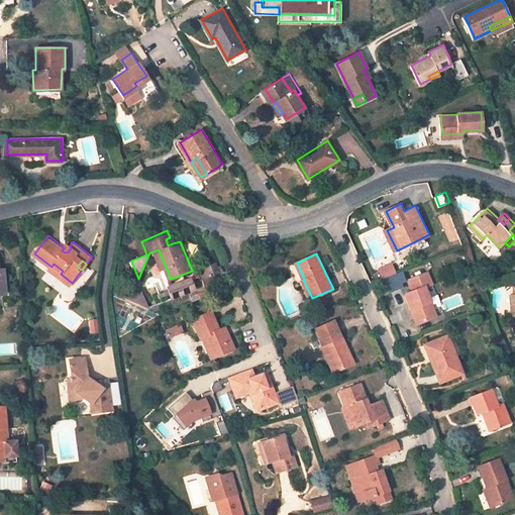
[(223,278),(217,262),(212,263),(201,268),(206,281),(208,284),(223,278)]
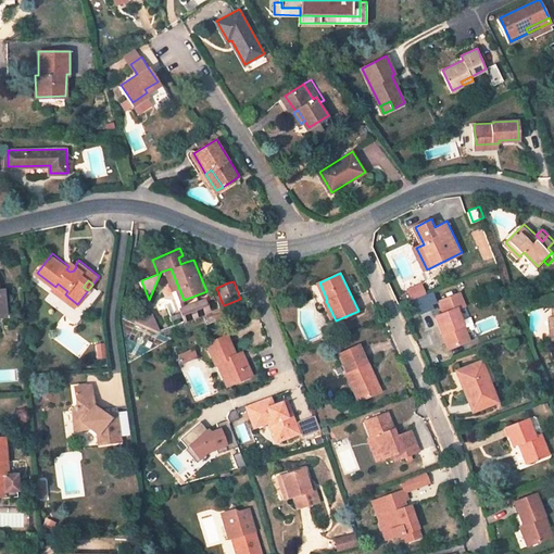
[(67,291),(58,284),(55,287),(65,294),(67,291)]
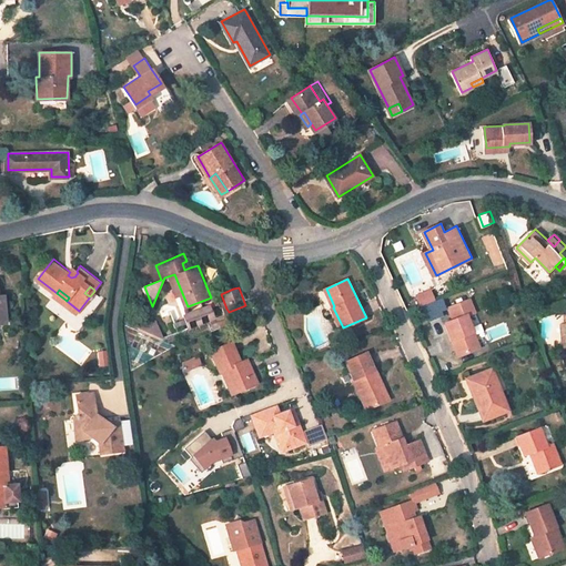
[(423,305),(425,305),(436,301),(432,291),(420,295),(423,305)]
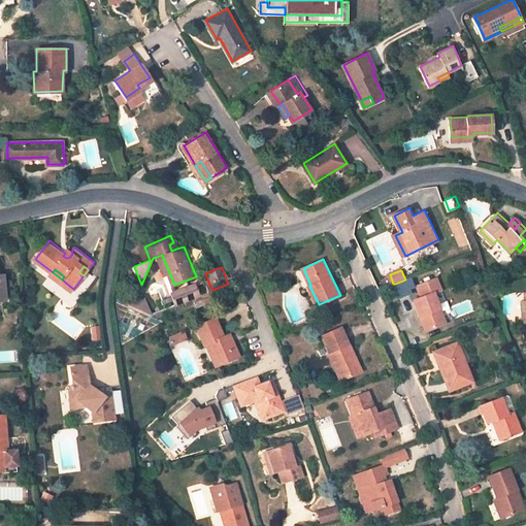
[(413,288),(418,286),(414,276),(405,280),(395,284),(401,298),(415,292),(413,288)]
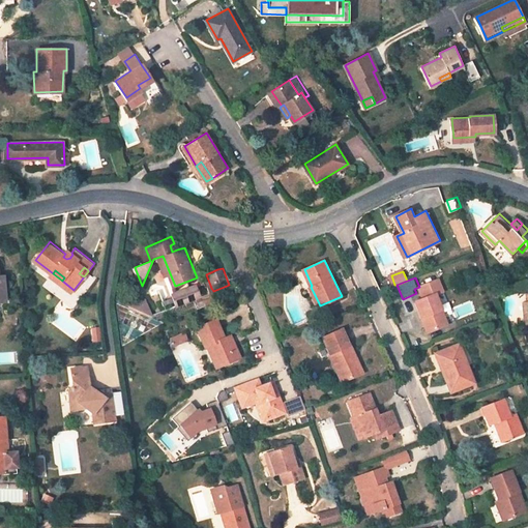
[(444,289),(440,277),(420,286),(426,297),(417,300),(429,330),(448,322),(436,292),(444,289)]
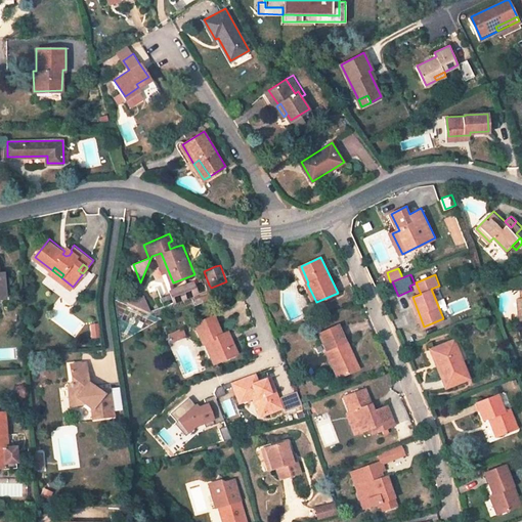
[(197,279),(171,290),(175,301),(201,291),(197,279)]
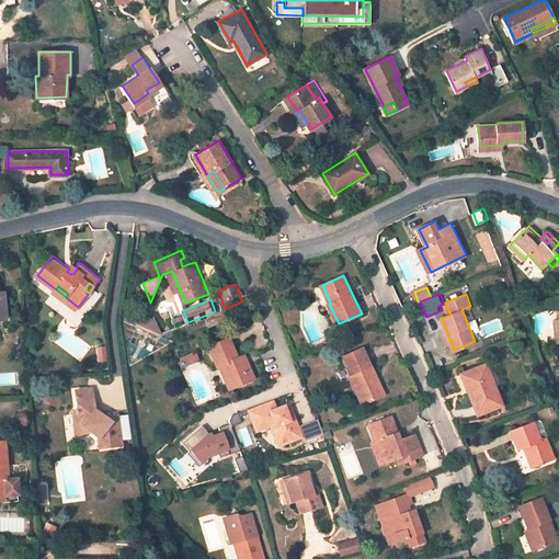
[(156,316),(138,322),(144,340),(161,332),(156,316)]
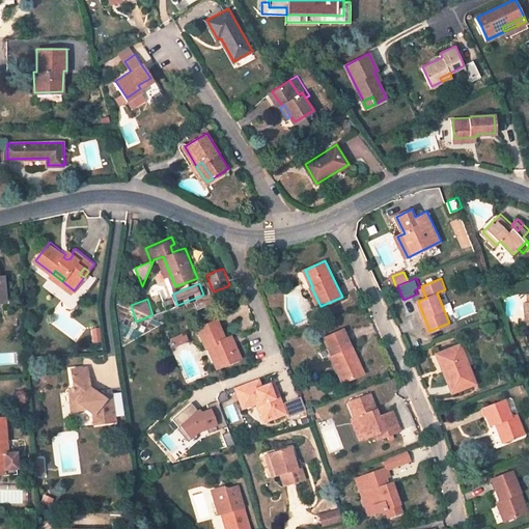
[(219,318),(199,327),(206,345),(214,343),(223,364),(242,356),(234,338),(228,341),(219,318)]
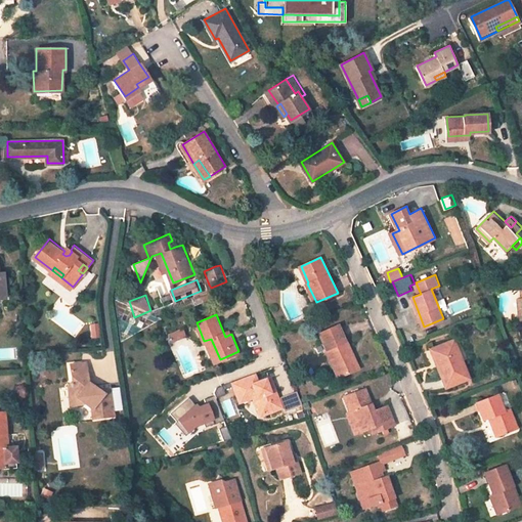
[(102,335),(100,323),(93,324),(95,336),(102,335)]
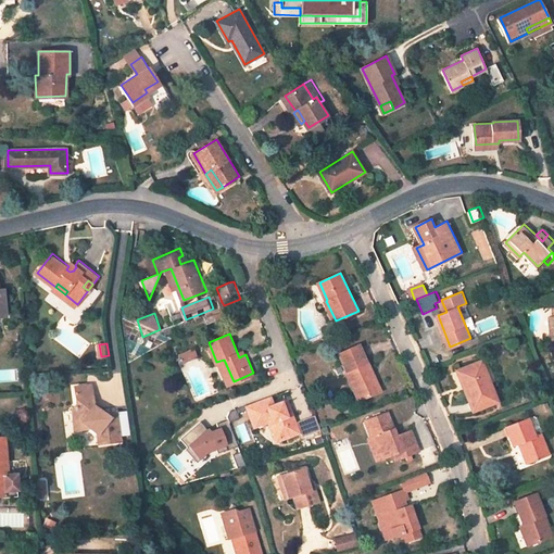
[(361,399),(382,389),(369,360),(368,361),(360,343),(343,352),(342,353),(349,369),(348,369),(361,399)]
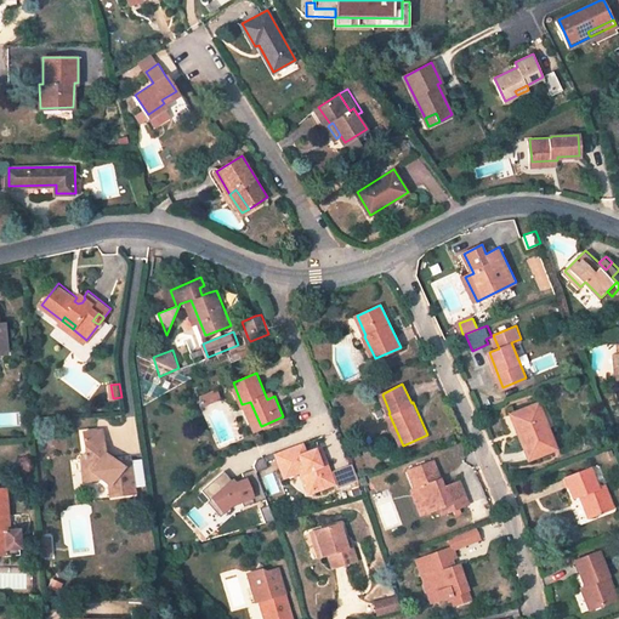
[(253,430),(261,426),(250,402),(242,404),(253,430)]
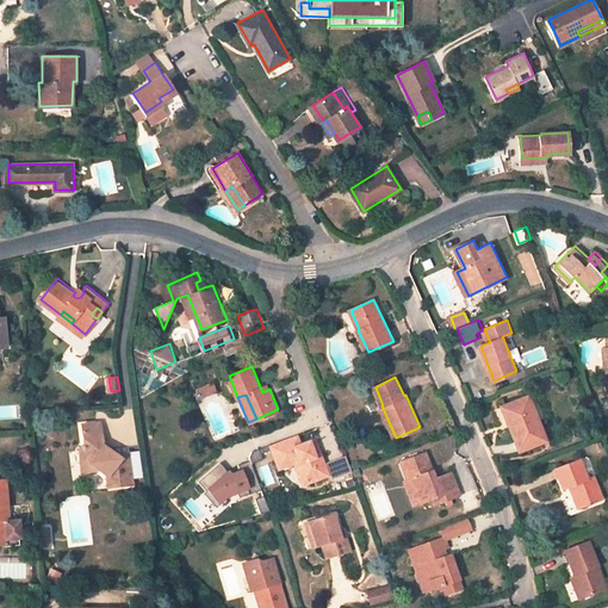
[(546,439),(529,395),(503,405),(521,448),(546,439)]
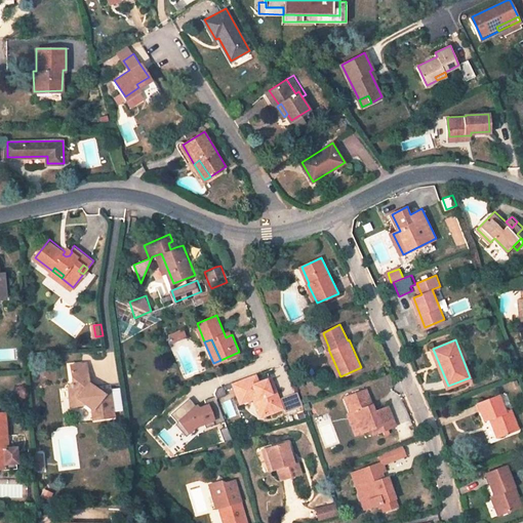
[(78,408),(86,408),(92,413),(93,423),(114,420),(111,393),(99,394),(90,386),(88,366),(73,367),(74,383),(69,389),(71,401),(78,401),(78,408)]
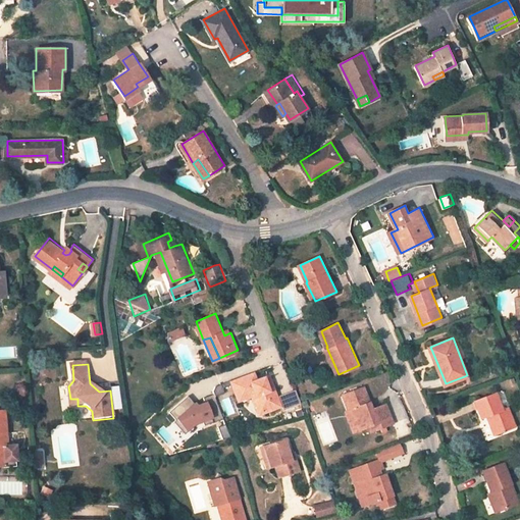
[(256,372),(234,380),(241,399),(257,393),(264,410),(281,404),(271,374),(258,378),(256,372)]
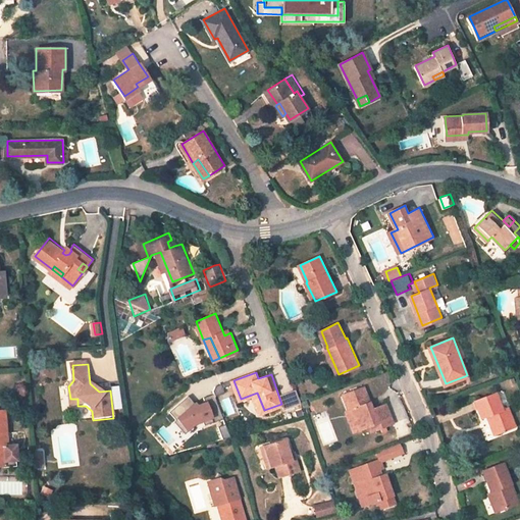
[(365,386),(345,394),(351,410),(353,409),(361,428),(370,425),(378,422),(380,427),(394,422),(386,403),(373,408),(365,386)]
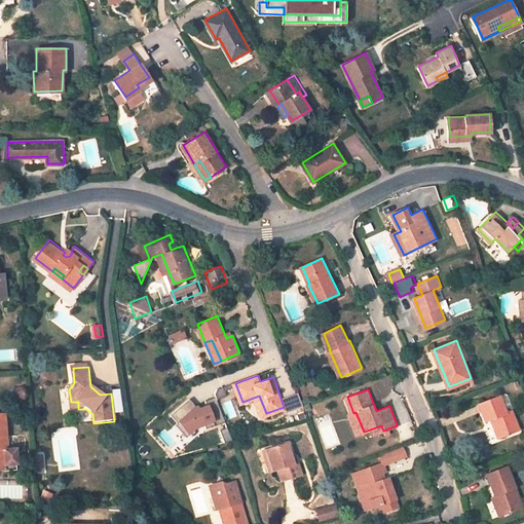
[(299,391),(284,398),(289,410),(304,404),(299,391)]
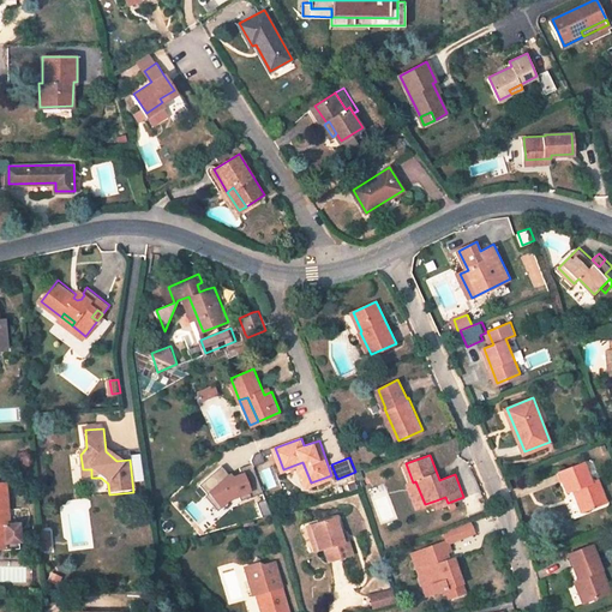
[(585,509),(607,501),(599,478),(593,480),(585,461),(562,469),(569,490),(576,487),(585,509)]
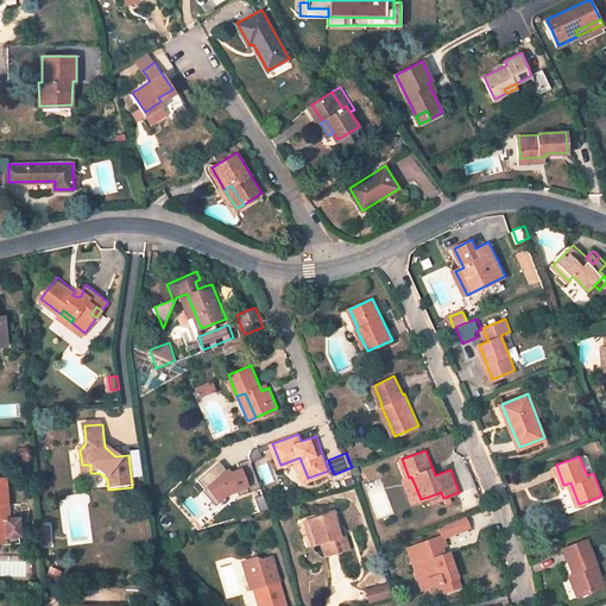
[(244,464),(251,485),(260,483),(253,460),(244,464)]
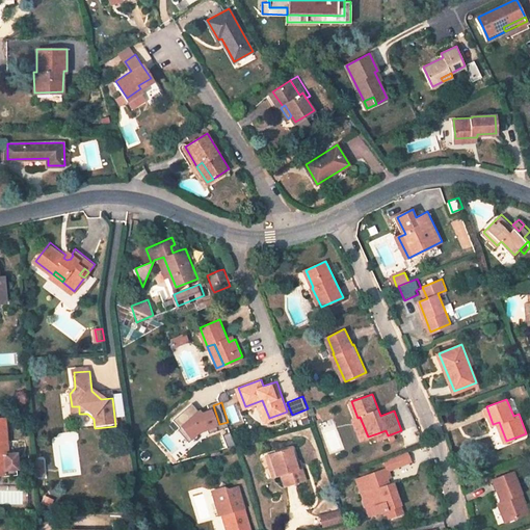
[(185,438),(219,427),(213,407),(199,412),(197,406),(178,412),(185,438)]
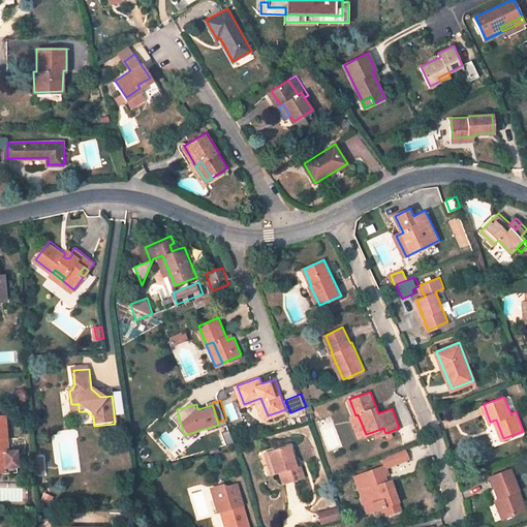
[(361,436),(366,434),(358,414),(355,415),(353,416),(361,436)]
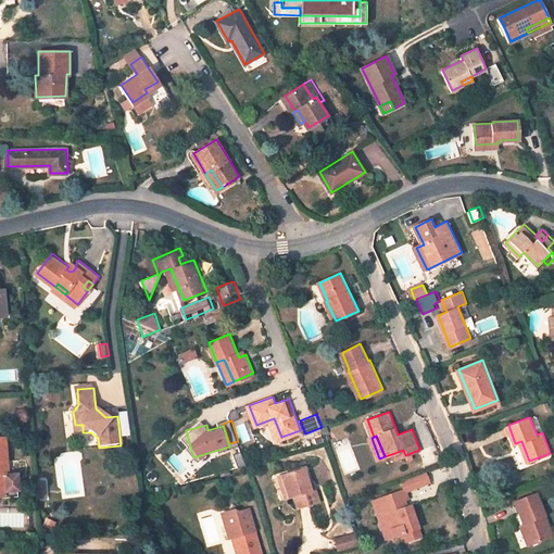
[(12,475),(9,437),(0,437),(0,488),(9,488),(12,490),(22,490),(20,474),(12,475)]
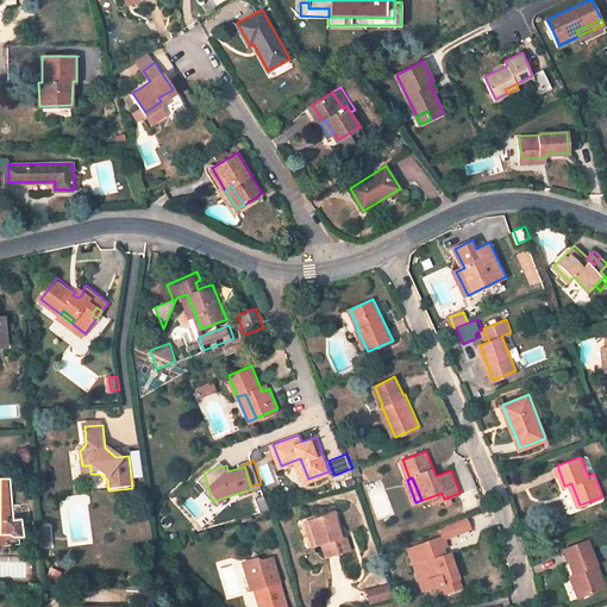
[(435,502),(444,499),(442,493),(432,496),(435,502)]
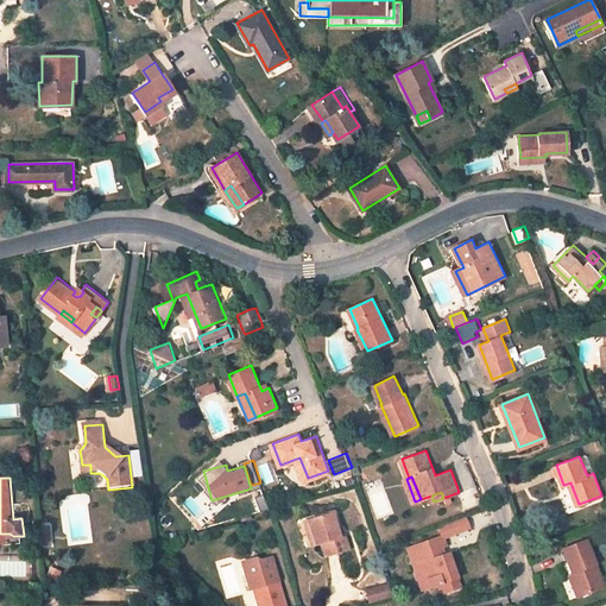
[(334,511),(311,518),(319,541),(324,540),(328,554),(351,547),(346,532),(341,535),(334,511)]
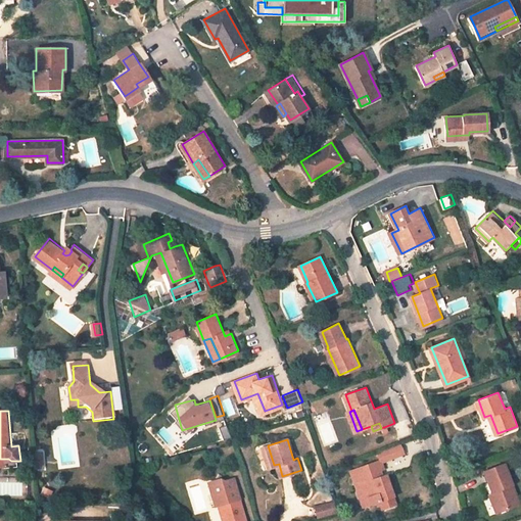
[(400,440),(378,448),(382,460),(405,452),(400,440)]
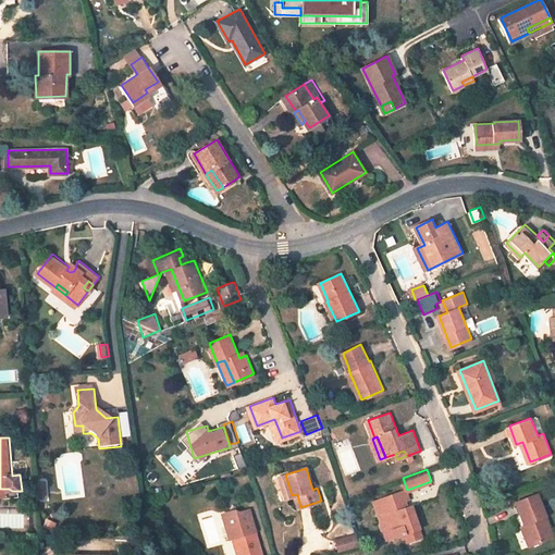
[(407,490),(394,494),(375,501),(381,516),(385,515),(393,537),(408,531),(410,534),(407,535),(409,540),(423,535),(412,504),(406,506),(404,502),(410,500),(407,490)]
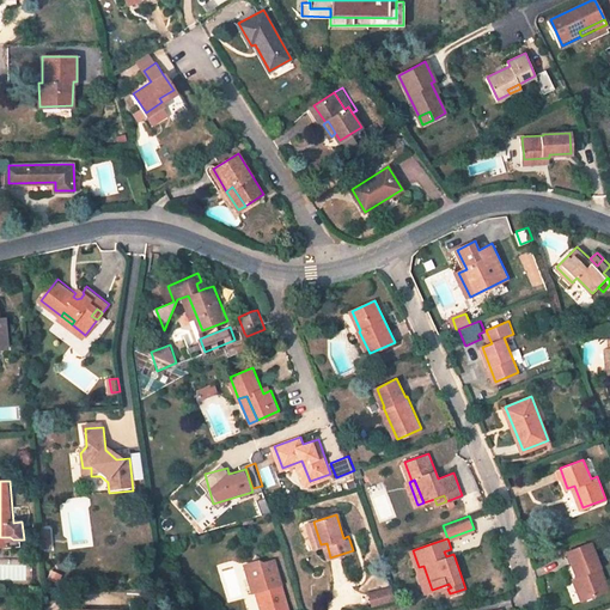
[(609,589),(592,542),(568,550),(587,597),(609,589)]
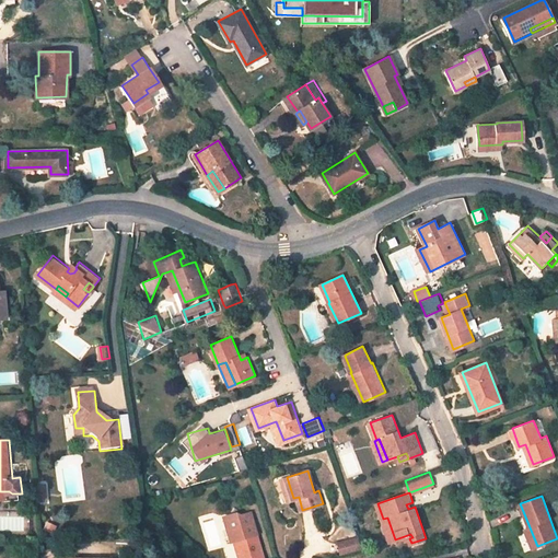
[(264,557),(257,532),(252,513),(241,516),(239,514),(235,520),(227,522),(232,543),(237,542),(240,550),(237,551),(239,557),(264,557)]
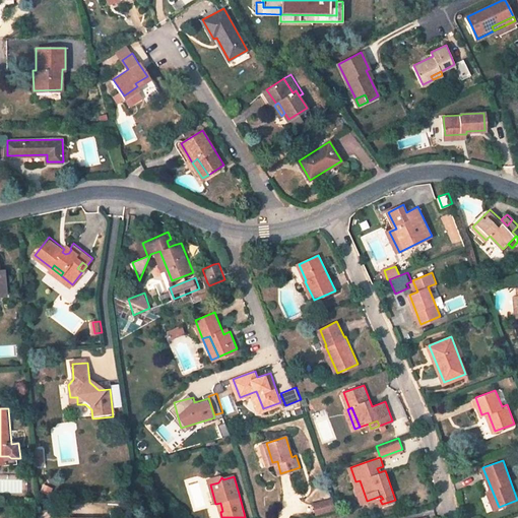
[(363,502),(367,501),(360,480),(355,481),(363,502)]
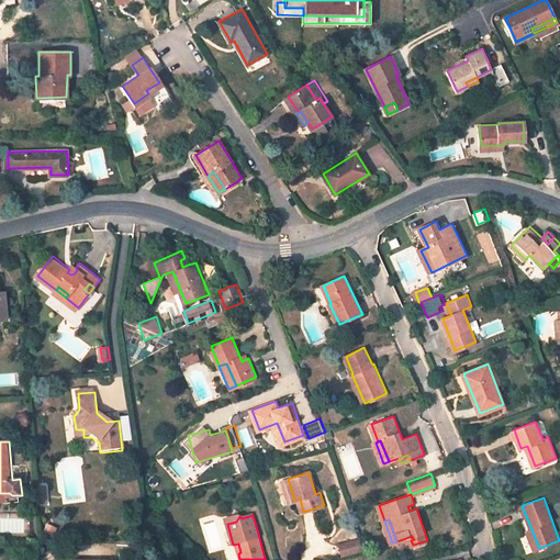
[(340,542),(346,557),(368,550),(364,535),(340,542)]
